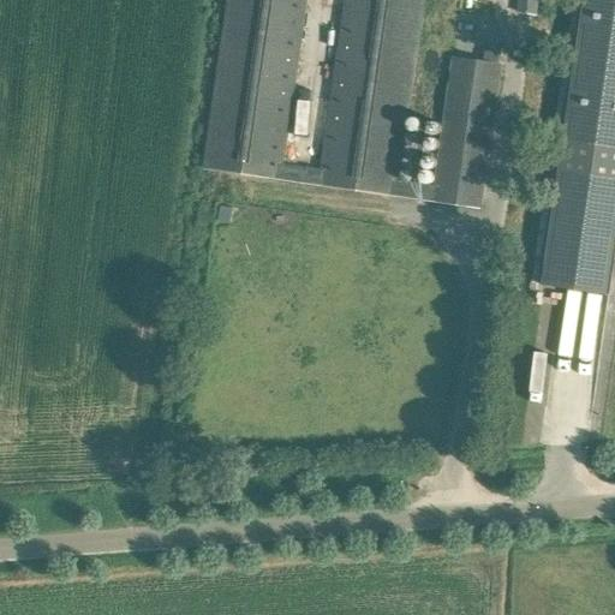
[(281,178),(317,183),(320,168),(284,163),(306,0),(228,0),(206,168),(281,179),(281,178)]
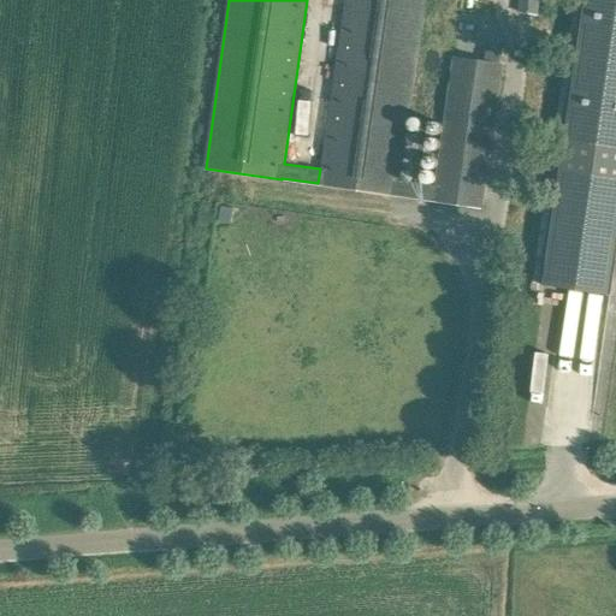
[(343,0),(320,169),(318,183),(320,183),(320,184),(396,195),(396,194),(433,200),(436,185),(401,181),(425,0),(343,0)]
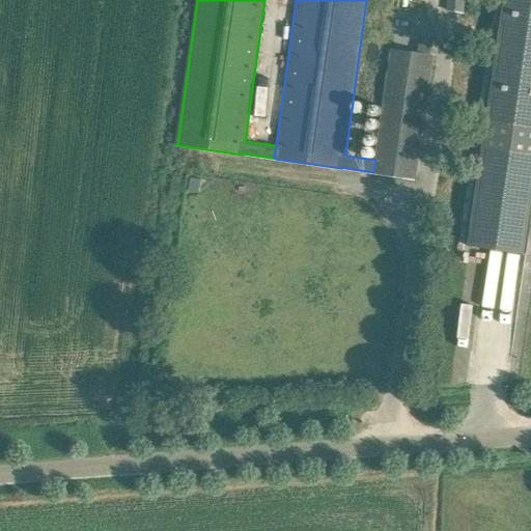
[(447,0),(446,11),(466,14),(467,0),(447,0)]
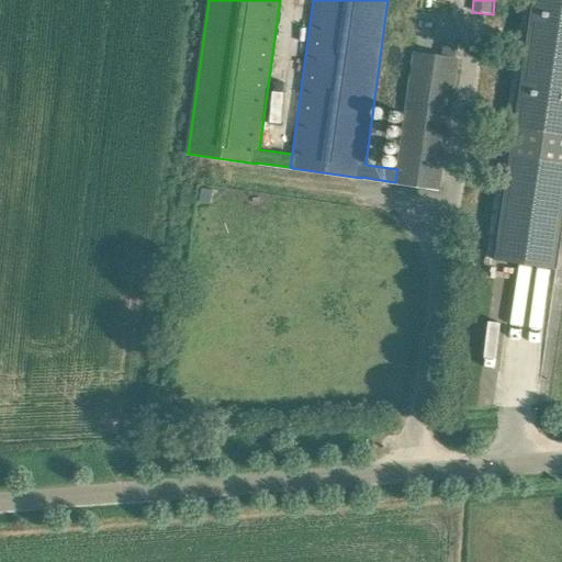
[(561,0),(532,0),(495,260),(557,269),(561,233),(561,0)]
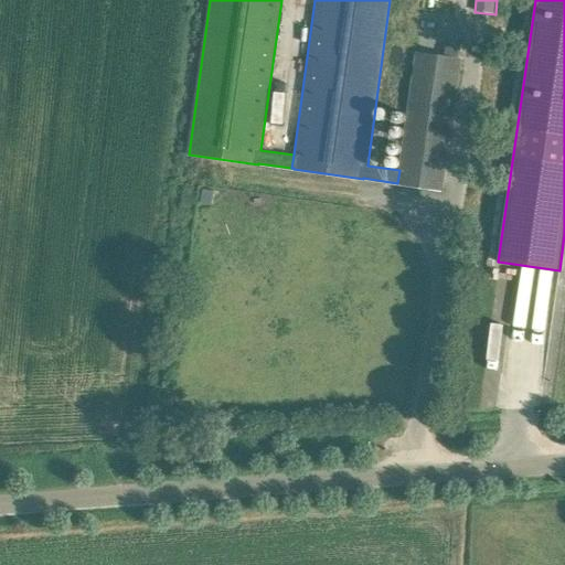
[(459,48),(447,45),(445,55),(416,51),(400,170),(397,183),(398,183),(398,184),(443,190),(461,57),(458,57),(459,48)]
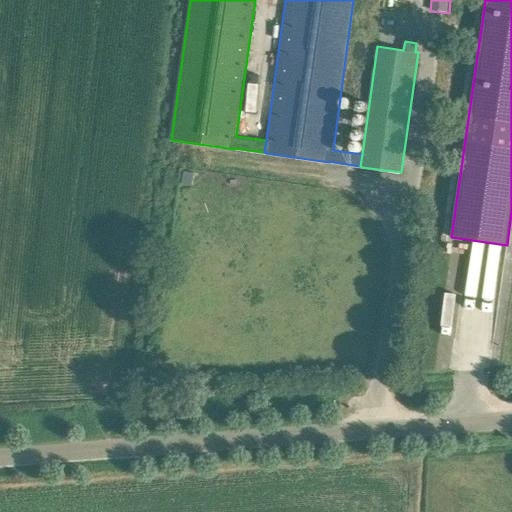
[(450,311),(460,312),(464,286),(454,284),(450,311)]
